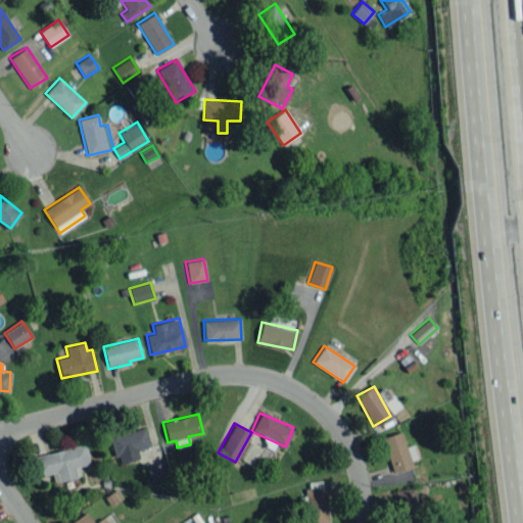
[(139,458),(137,450),(149,447),(145,427),(109,436),(116,464),(139,458)]
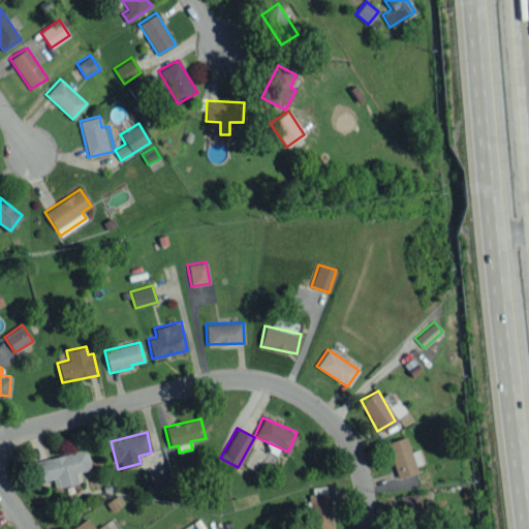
[(385,442),(397,477),(416,471),(414,465),(424,463),(418,448),(410,452),(405,436),(385,442)]
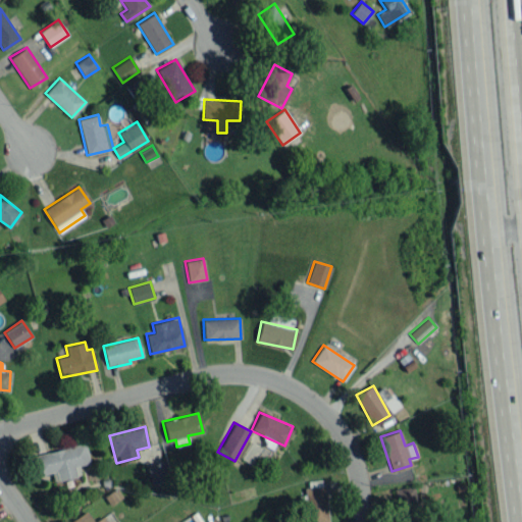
[(76,476),(74,466),(89,463),(85,444),(33,455),(38,475),(56,471),(58,480),(76,476)]
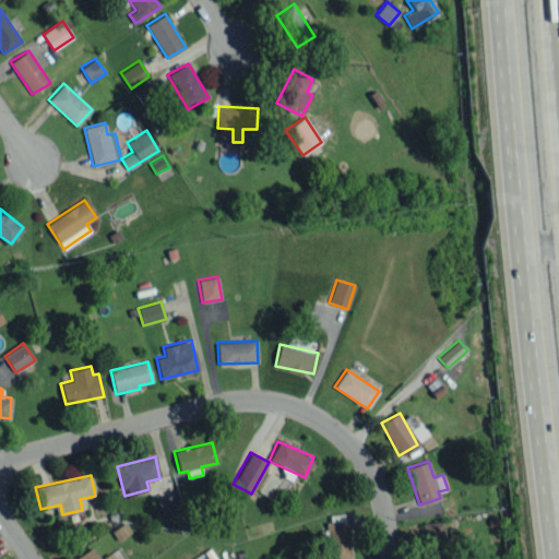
[(181,513),(176,494),(157,498),(162,518),(181,513)]
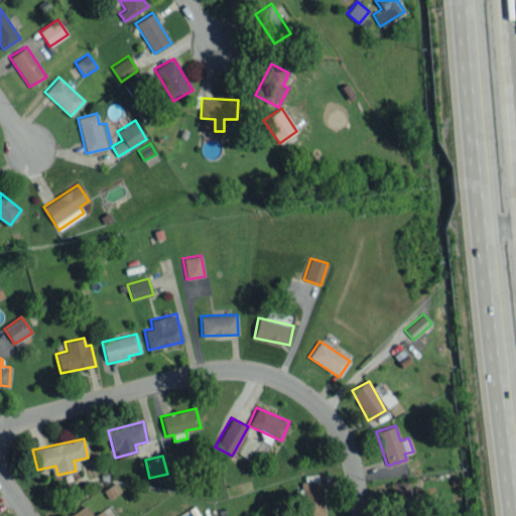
[(319,474),(302,476),(305,515),(320,515),(324,515),(319,474)]
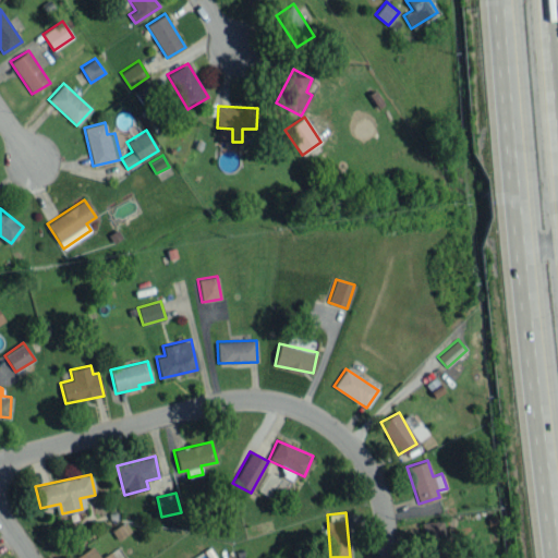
[(445,548),(444,521),(421,521),(422,548),(445,548)]
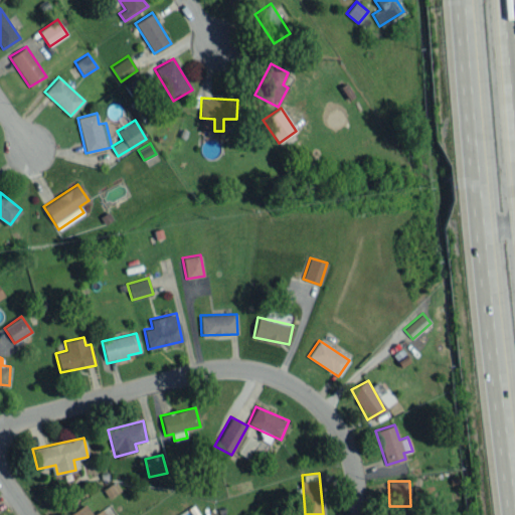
[(105,514),(101,509),(92,514),(84,504),(68,514),(105,514)]
